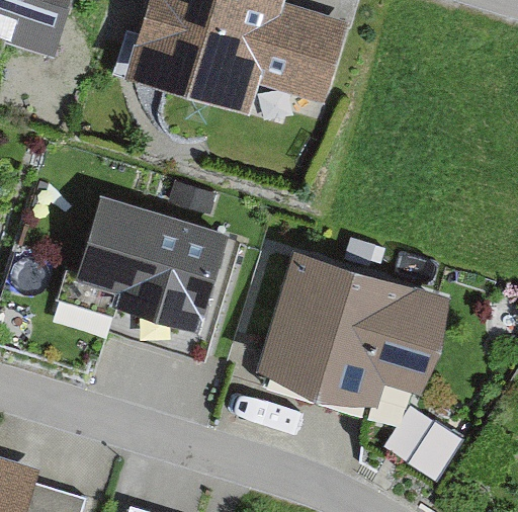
[(0,0),(0,38),(56,56),(72,0),(94,0),(98,1),(98,0),(0,0)]
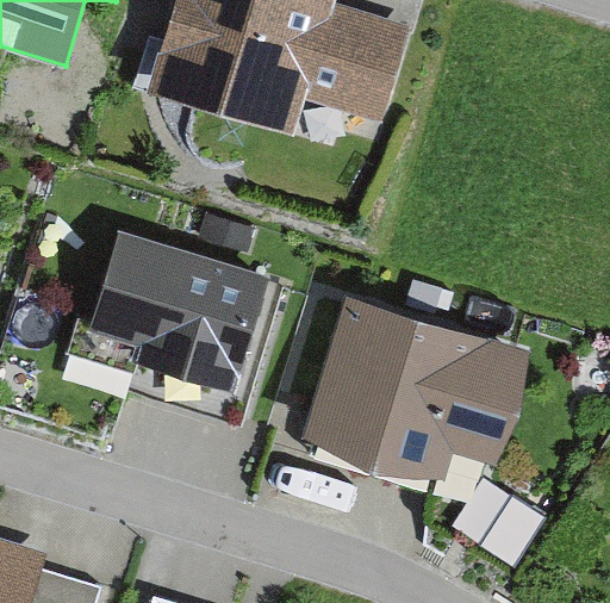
[(336,0),(172,0),(144,89),(294,136),(305,101),(383,125),(412,28),(335,4),(336,0)]
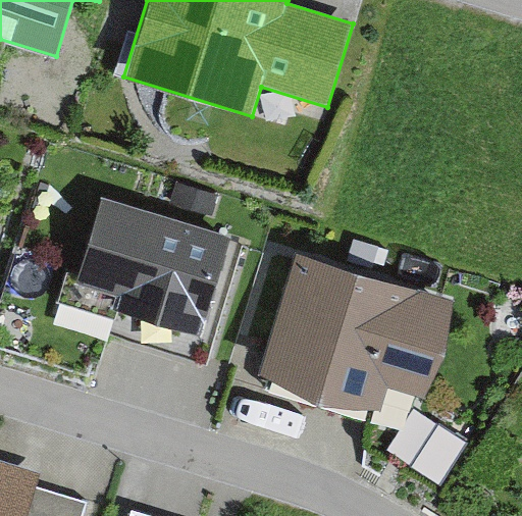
[(231,236),(102,196),(77,275),(68,272),(58,304),(116,321),(120,310),(201,334),(231,236)]
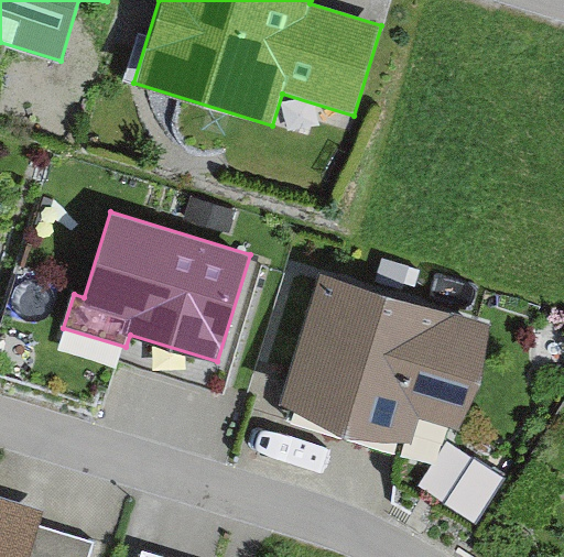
[(494,321),(320,268),(278,401),(410,443),(419,415),(461,428),(494,321)]
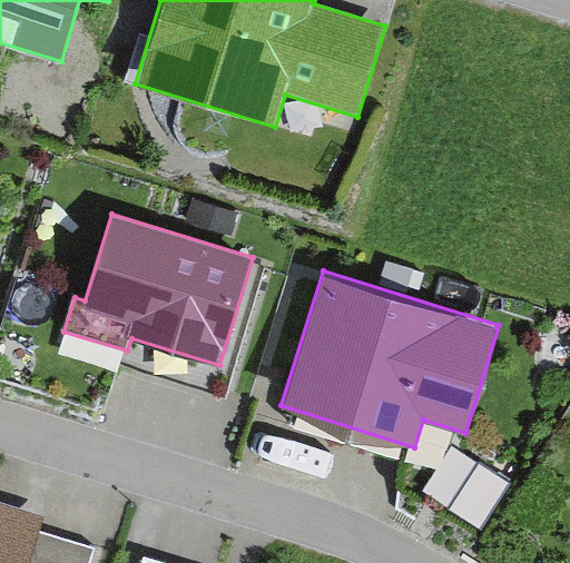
[(91,562),(96,551),(40,534),(45,519),(0,504),(0,562),(91,562)]
